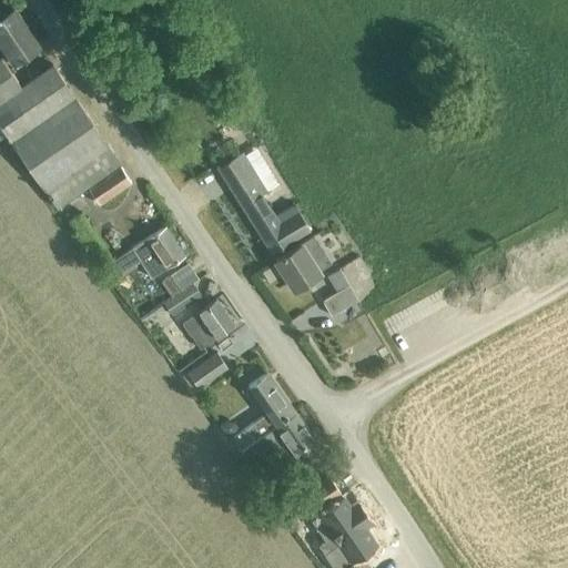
[(0,9),(0,44),(13,66),(41,47),(13,7),(2,14),(0,9)]
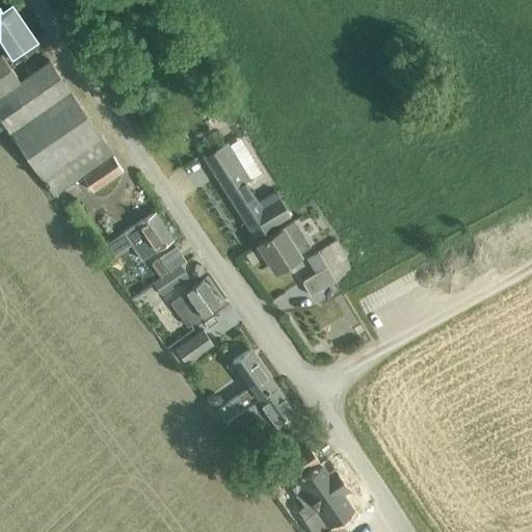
[(0,120),(52,195),(113,154),(49,60),(20,81),(0,52),(0,120)]
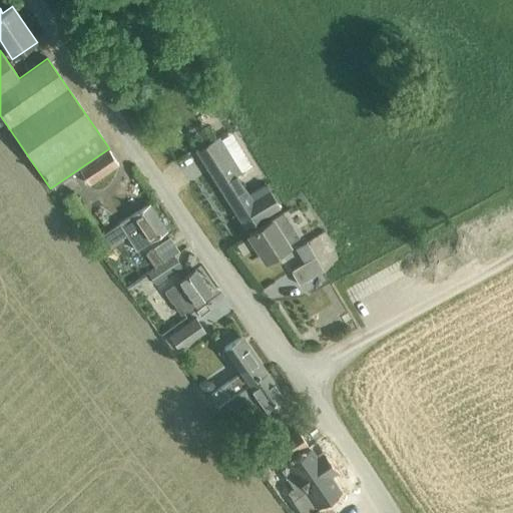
[(236,121),(224,128),(245,164),(258,157),(236,121)]
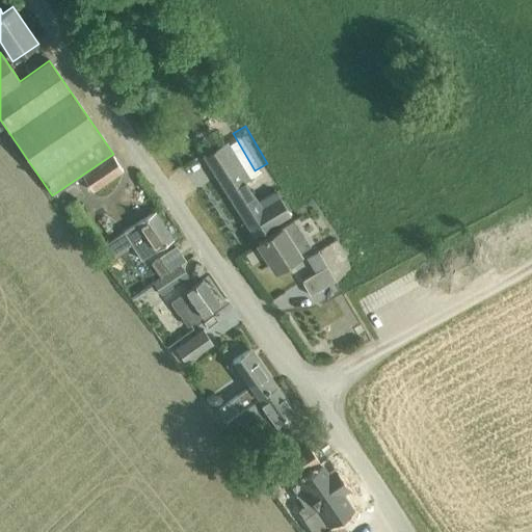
[(235,206),(255,237),(290,215),(275,191),(258,202),(244,182),(248,179),(225,142),(203,156),(235,206)]
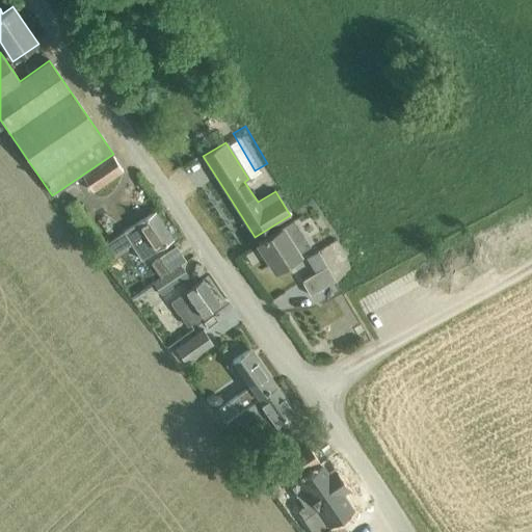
[(82,177),(92,191),(123,170),(113,156),(82,177)]
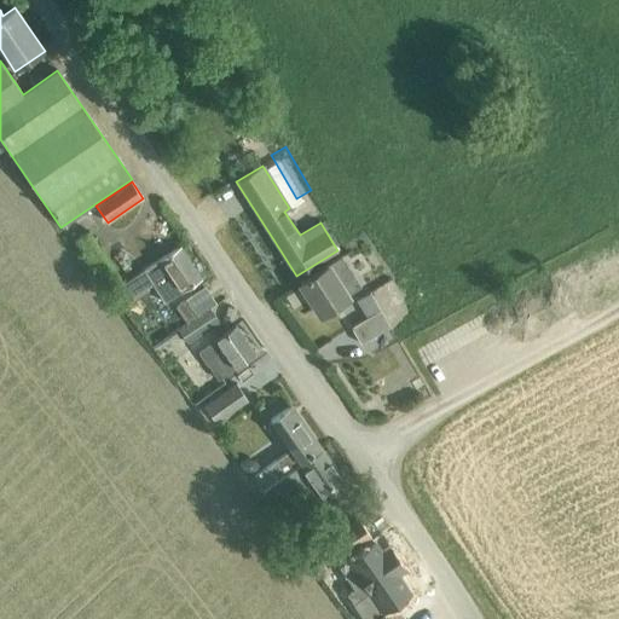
[(144,270),(121,284),(131,299),(155,284),(166,301),(202,278),(181,246),(144,270)]
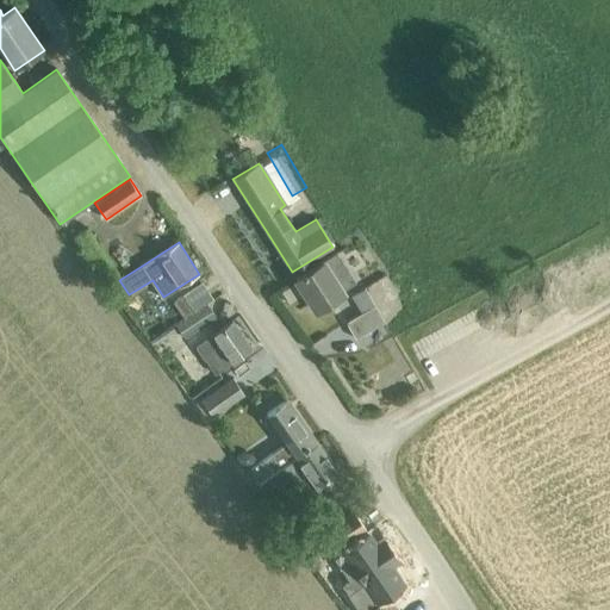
[(355,282),(336,253),(294,279),(317,312),(343,296),(341,292),(355,282)]
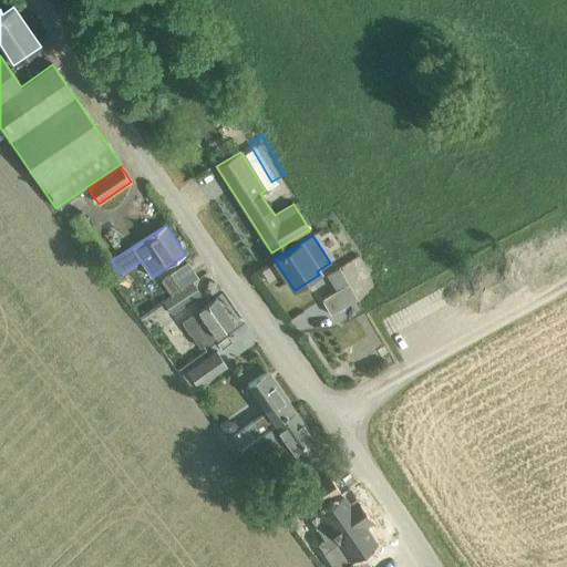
[(321,300),(330,316),(357,299),(339,268),(327,275),(336,291),(321,300)]
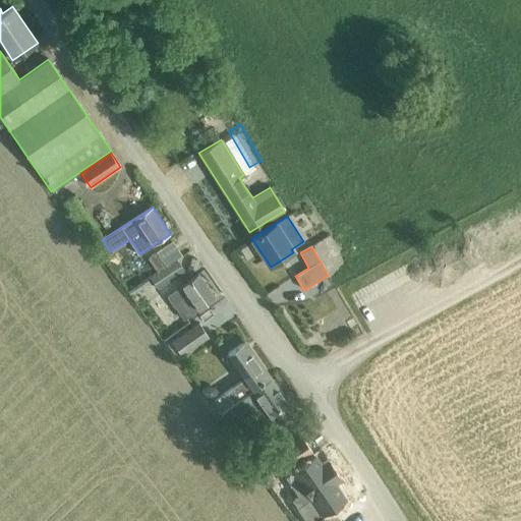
[(150,267),(155,275),(169,265),(164,256),(150,267)]
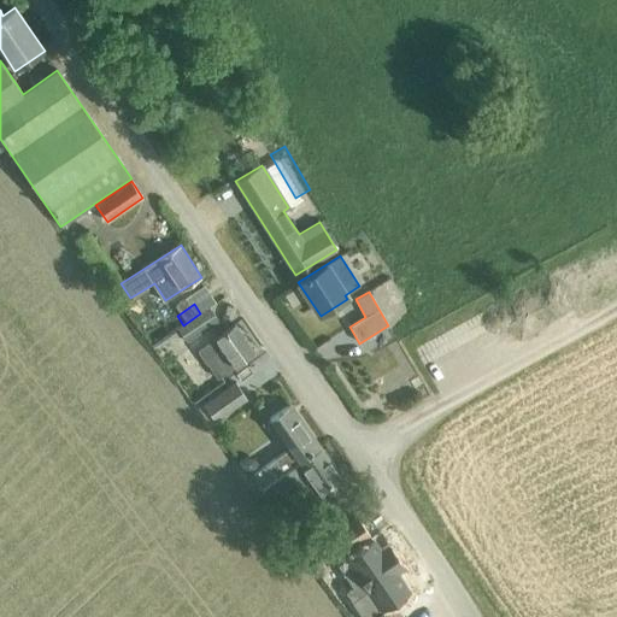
[(200,313),(183,325),(177,329),(187,344),(219,322),(210,309),(201,315),(200,313)]
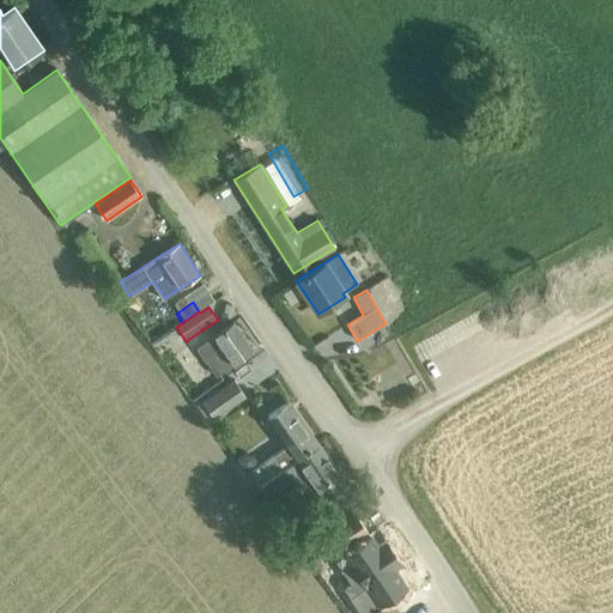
[(195,347),(216,376),(254,351),(234,322),(195,347)]
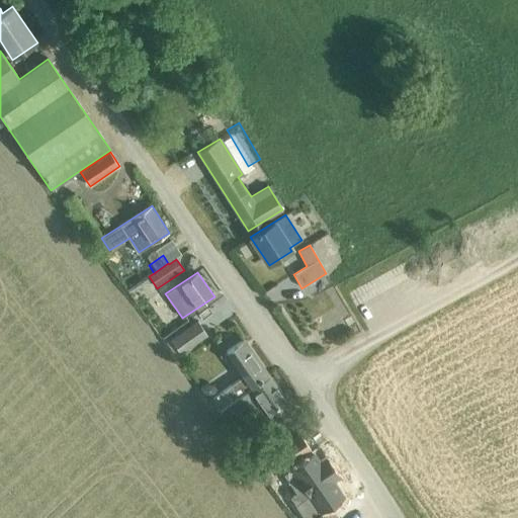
[(174,338),(183,351),(209,333),(200,319),(174,338)]
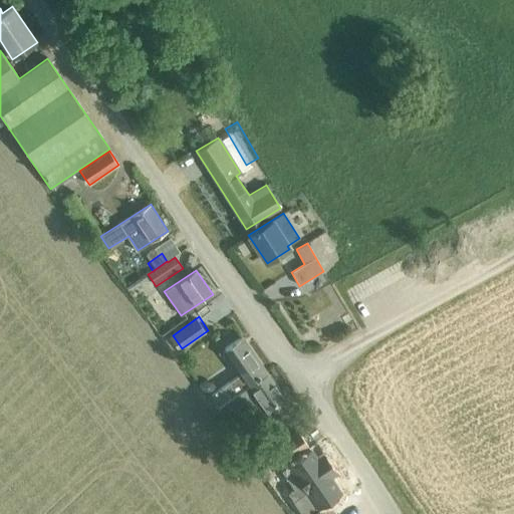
[(211,394),(218,405),(268,371),(244,335),(227,347),(243,371),(211,394)]
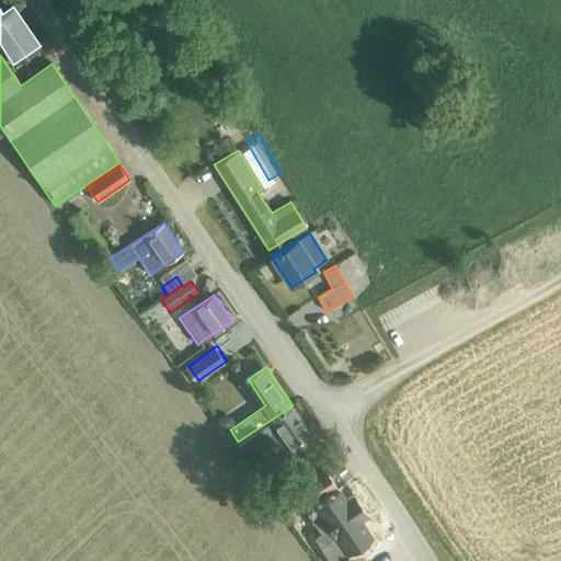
[(293,405),(238,442),(235,444),(243,456),(267,439),(285,465),(318,442),(293,405)]
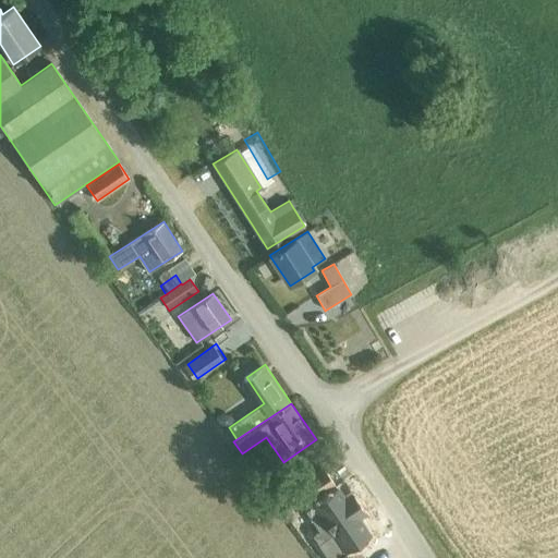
[(322,470),(293,489),(303,504),(331,484),(322,470)]
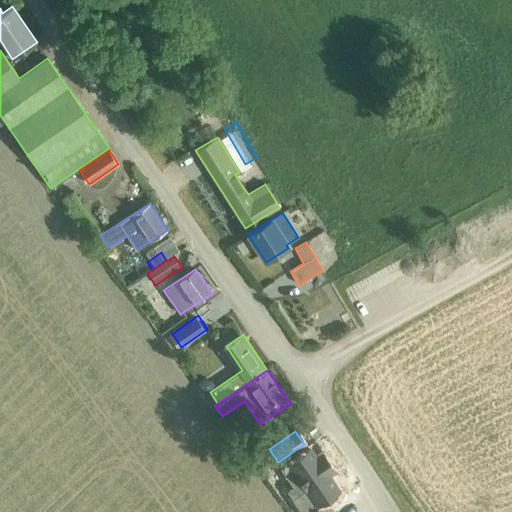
[(287,490),(292,499),(334,470),(322,452),(317,455),(311,447),(280,468),(293,486),(287,490)]
